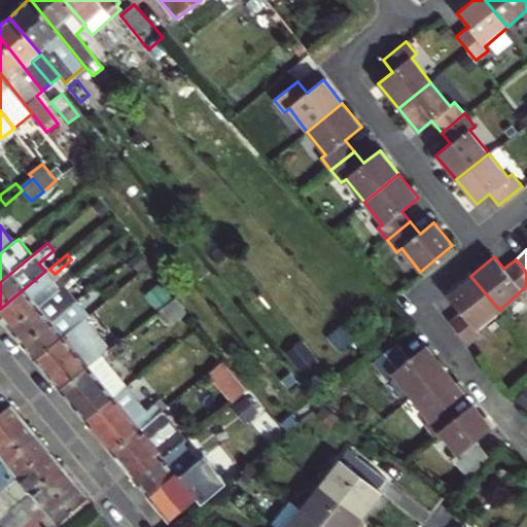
[(0,309),(0,317),(9,329),(60,289),(54,281),(58,277),(55,274),(49,269),(45,271),(0,309)]
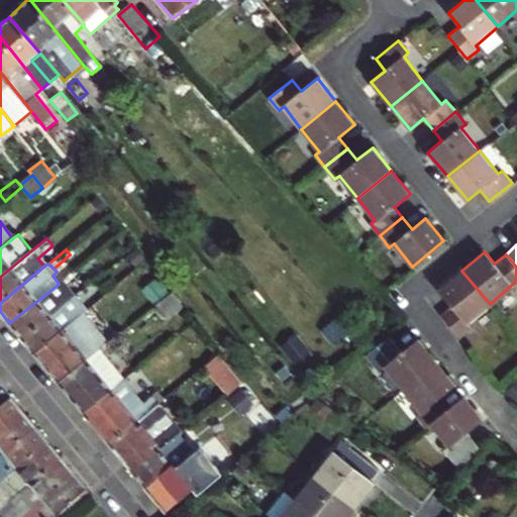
[(81,276),(76,270),(59,284),(64,290),(81,276)]
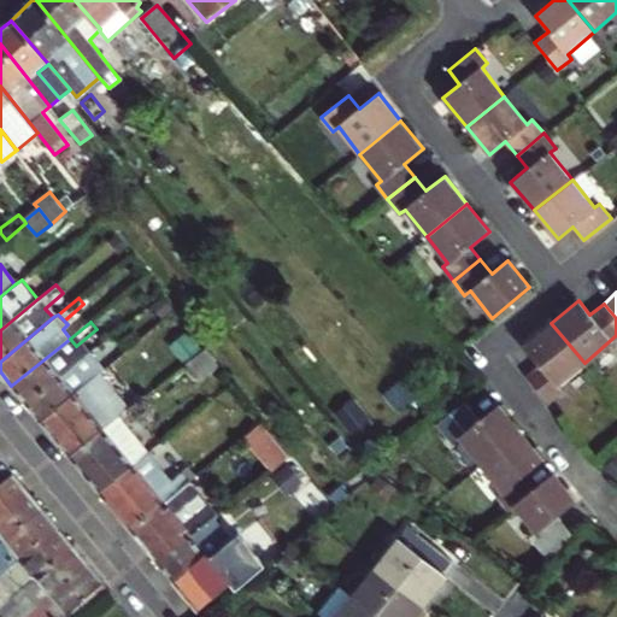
[(551,323),(523,345),(539,364),(526,375),(547,403),(562,391),(557,385),(585,363),(551,323)]
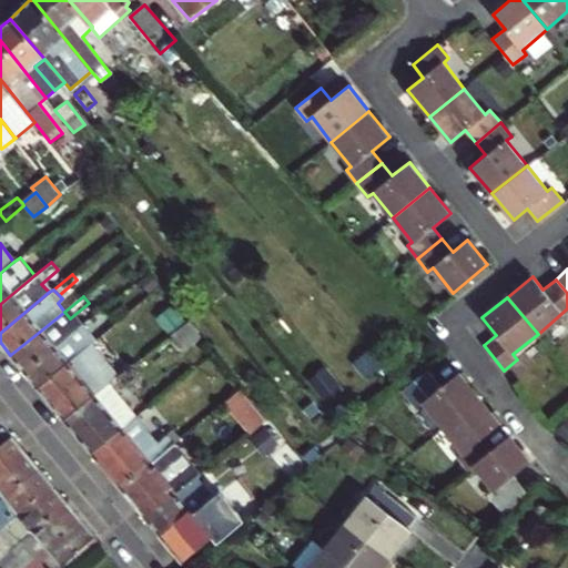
[(92,344),(124,316),(119,311),(110,317),(108,314),(83,334),(92,344)]
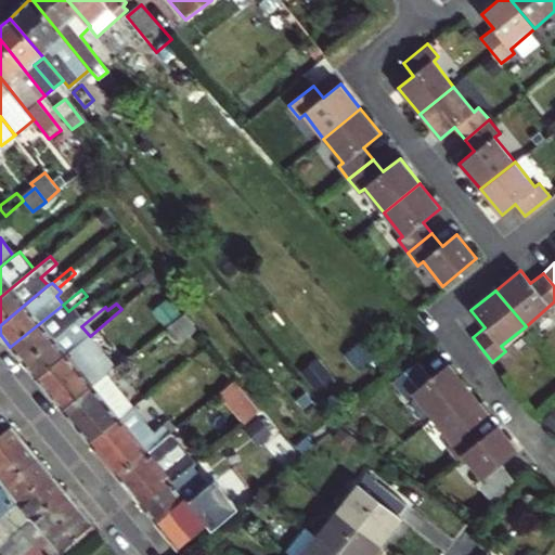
[(23,363),(76,320),(68,311),(63,305),(10,347),(23,363)]
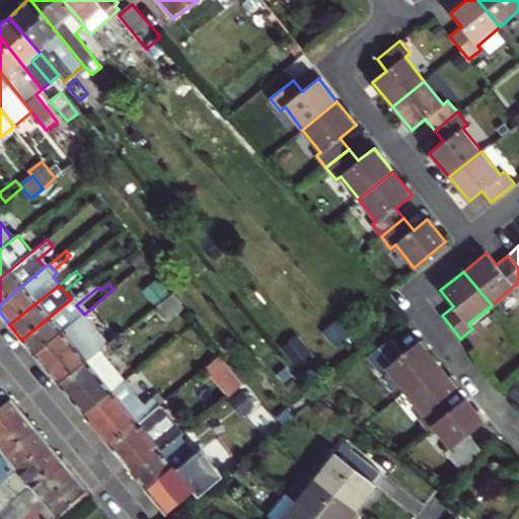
[(168,295),(155,305),(167,321),(180,311),(168,295)]
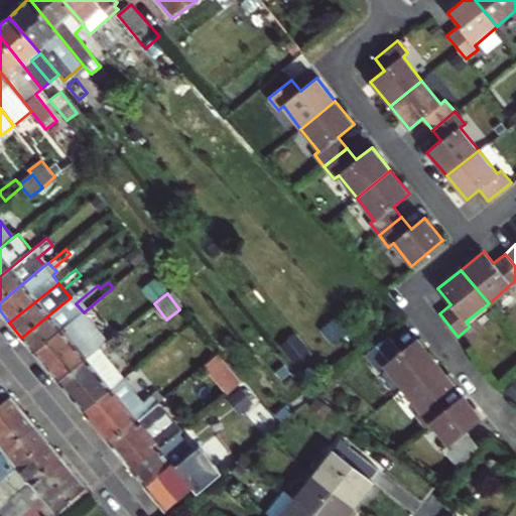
[(76,303),(71,297),(21,338),(33,353),(81,314),(82,313),(84,312),(76,303)]
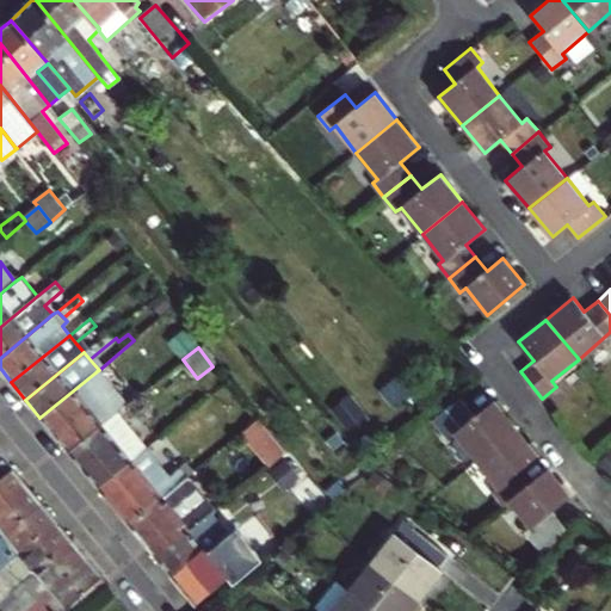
[(69,452),(117,413),(127,406),(110,387),(109,388),(96,372),(39,418),(69,452)]
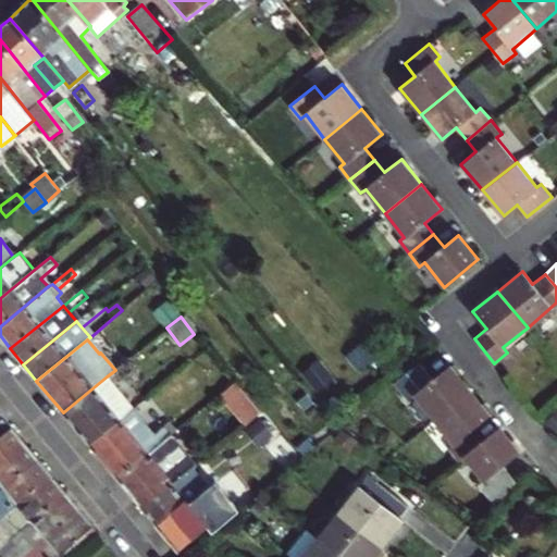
[(419,360),(394,381),(409,398),(413,395),(433,419),(470,390),(450,364),(432,379),(419,360)]
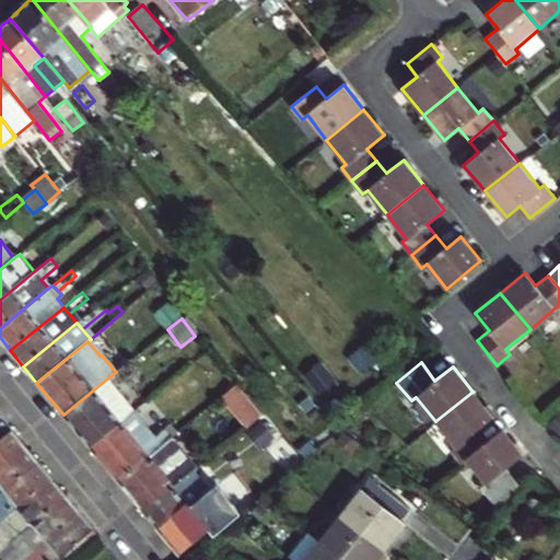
[(63,415),(91,447),(135,411),(107,378),(63,415)]
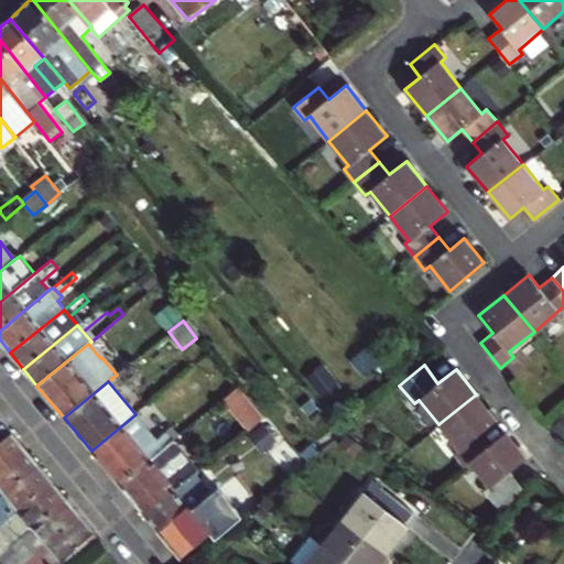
[(238,384),(223,400),(249,431),(266,419),(238,384)]
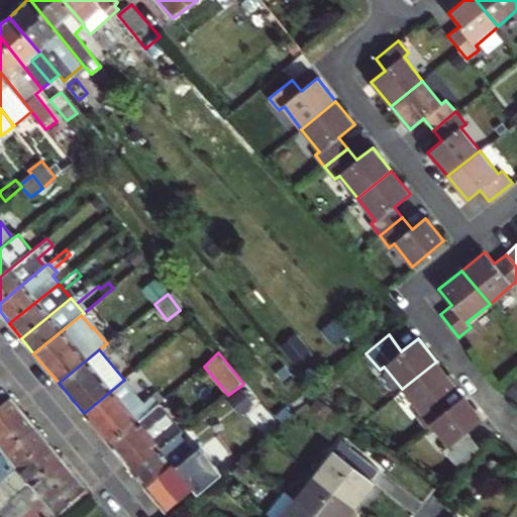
[(455,385),(436,362),(402,389),(421,410),(416,414),(426,426),(431,422),(447,408),(439,398),(455,385)]
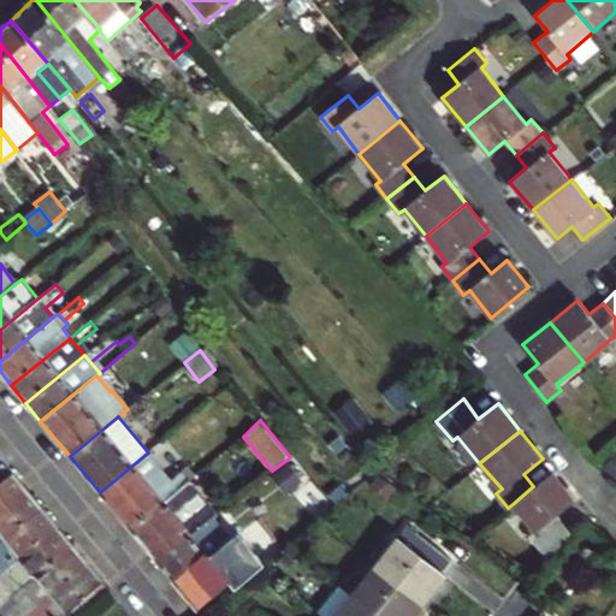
[(615,451),(602,463),(615,478),(615,477),(615,451)]
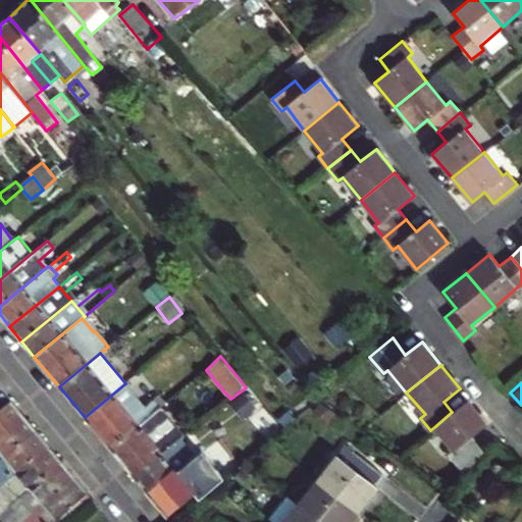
[(110,448),(158,408),(162,404),(156,398),(145,408),(125,383),(85,417),(110,448)]
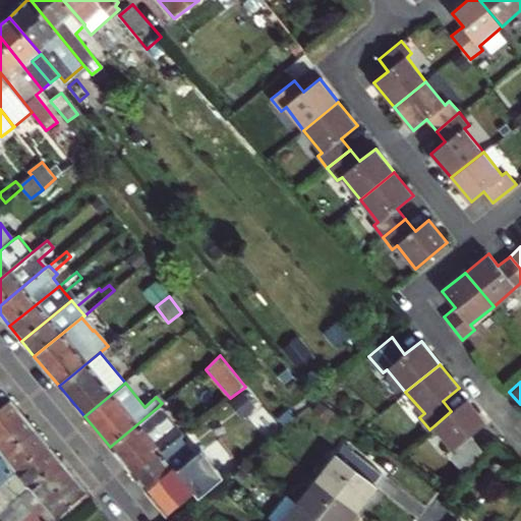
[(0,410),(13,400),(0,384),(0,410)]
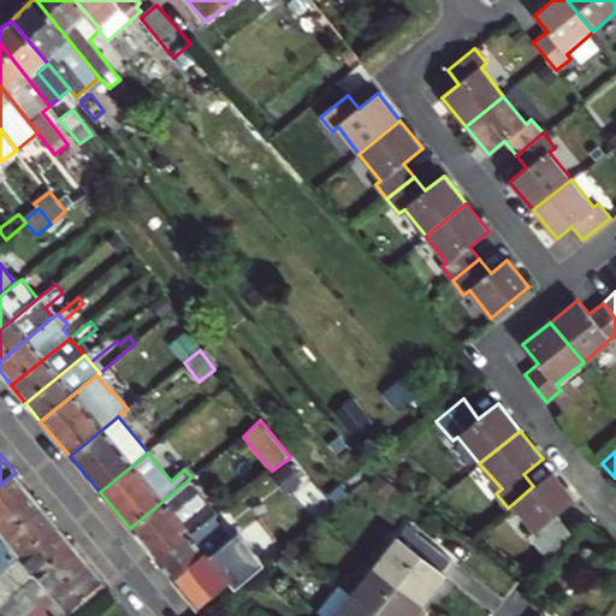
[(552,471),(533,486),(514,503),(535,528),(531,533),(551,558),(572,534),(556,515),(575,499),(552,471)]
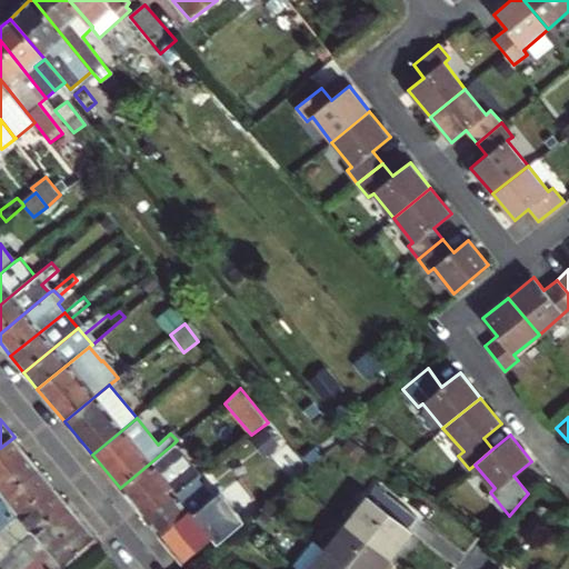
[(15,437),(0,448),(0,470),(25,450),(15,437)]
